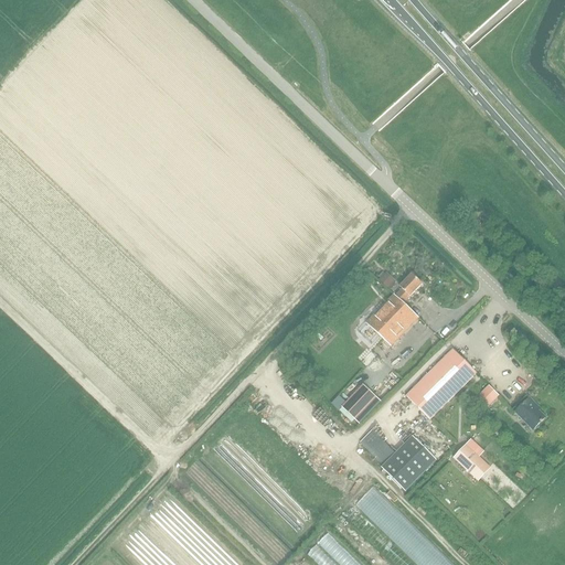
[(385,273),(380,279),(386,286),(393,279),(385,273)]
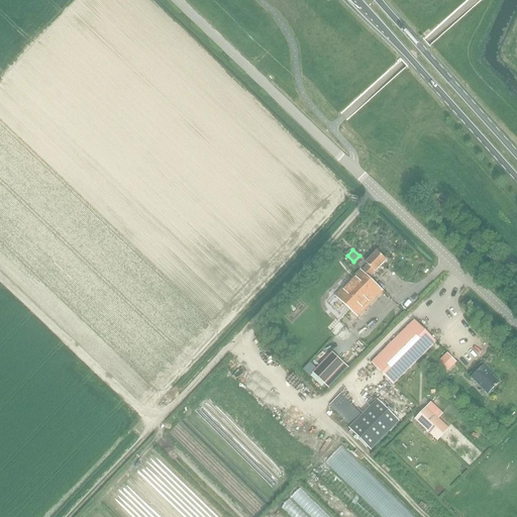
[(463,253),(469,259),(472,255),(467,250),(463,253)]
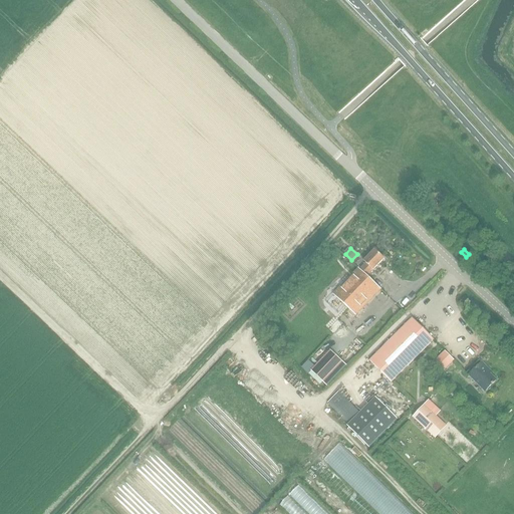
[(365,263),(359,270),(366,277),(384,259),(374,250),(363,261),(365,263)]
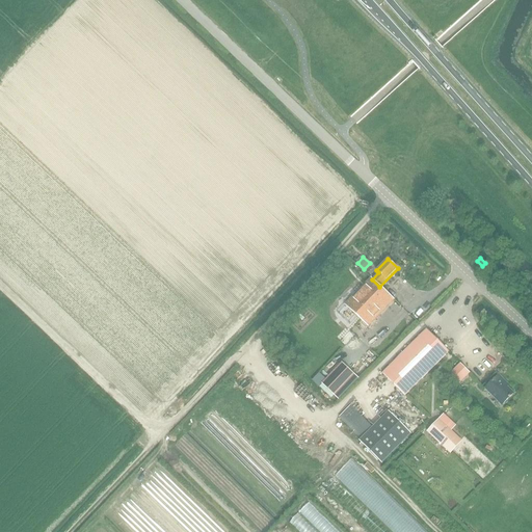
[(372,280),(371,278),(345,306),(368,326),(394,299),(379,287),(372,280)]
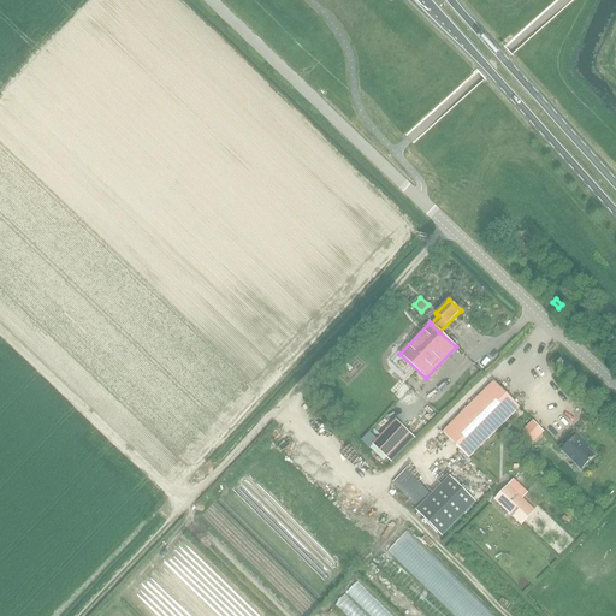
[(443,432),(468,458),(519,408),(515,403),(493,381),(443,432)]
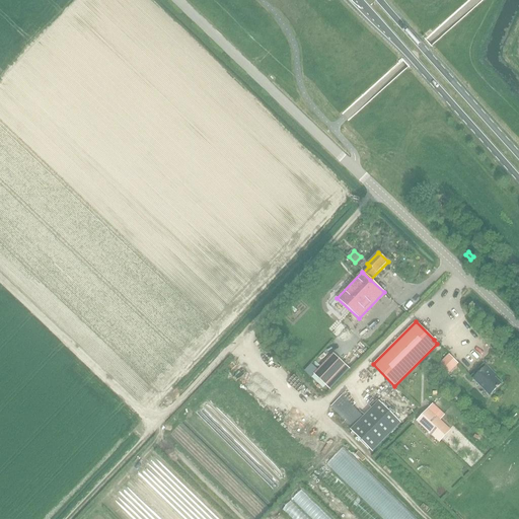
[(313,375),(326,386),(346,365),(334,354),(317,370),(313,375)]
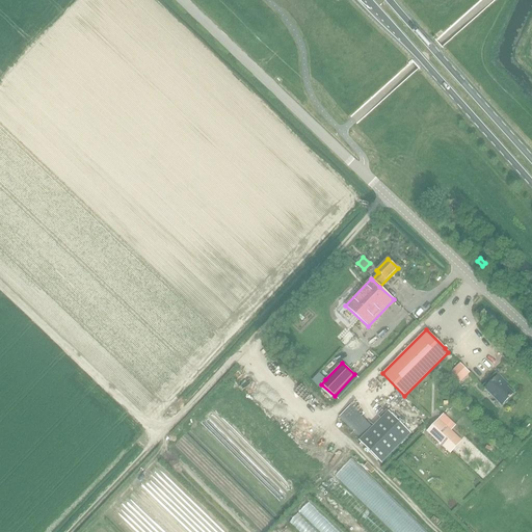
[(447,377),(456,387),(470,373),(460,364),(447,377)]
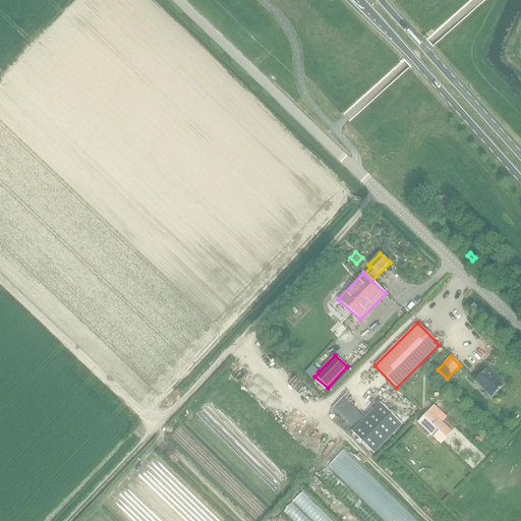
[(475,381),(491,397),(499,390),(500,390),(501,389),(500,389),(503,386),(494,375),(495,374),(488,367),(475,381)]
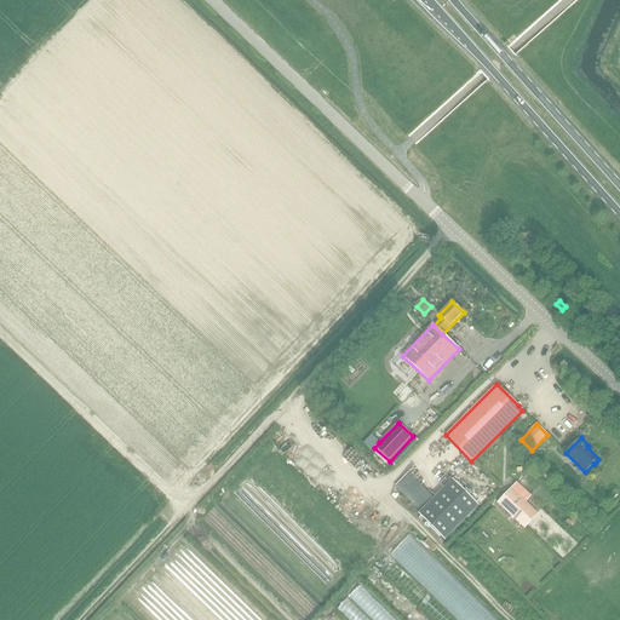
[(409,472),(396,486),(422,512),(435,498),(409,472)]
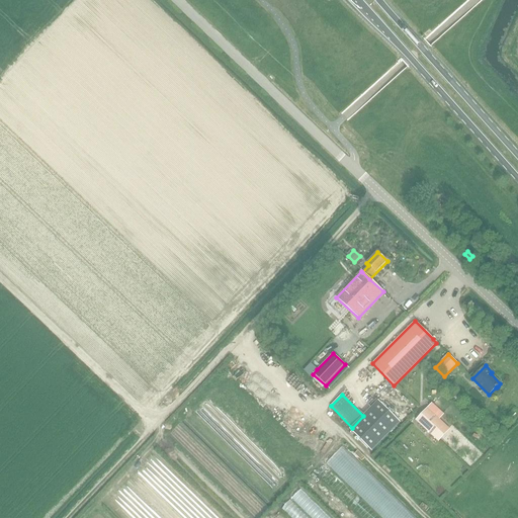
[(378,401),(363,416),(352,428),(350,430),(371,451),(401,423),(378,401)]
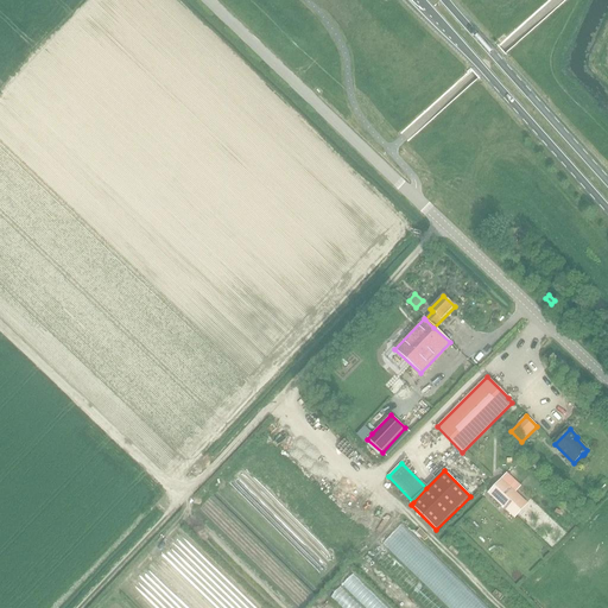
[(501,481),(491,494),(514,517),(526,504),(514,493),(519,487),(507,475),(501,481)]
